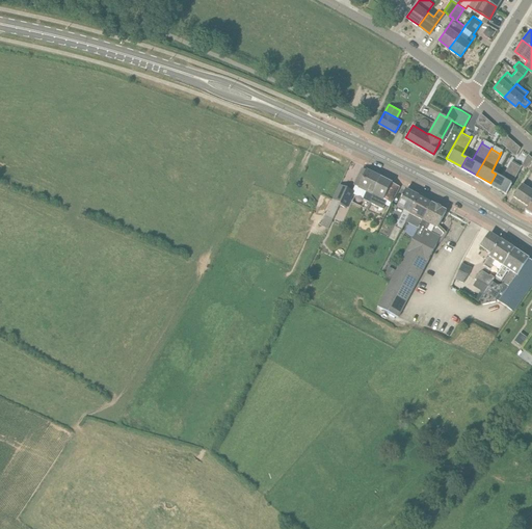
[(522,164),(526,166),(531,157),(531,156),(528,153),(522,164)]
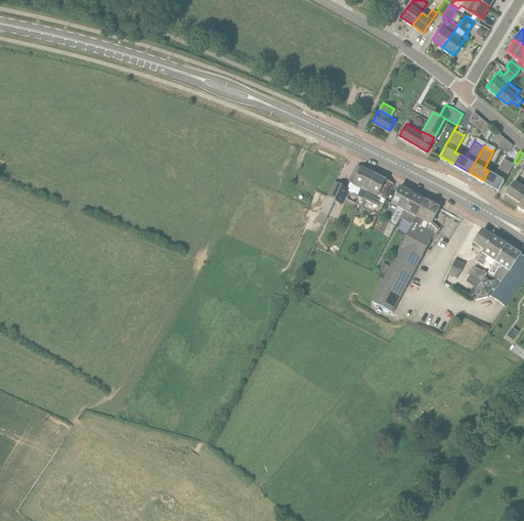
[(514,162),(513,161),(513,163),(504,158),(505,157),(504,156),(493,174),(488,171),(483,180),(498,189),(514,162)]
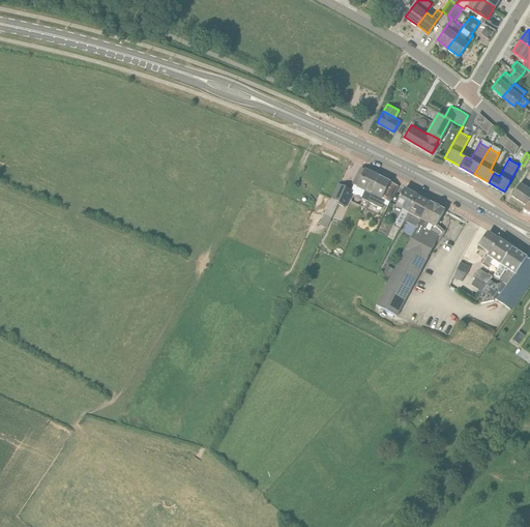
[(360,166),(352,181),(353,182),(354,182),(356,183),(365,188),(361,196),(367,199),(372,191),(379,175),(364,168),(360,166)]
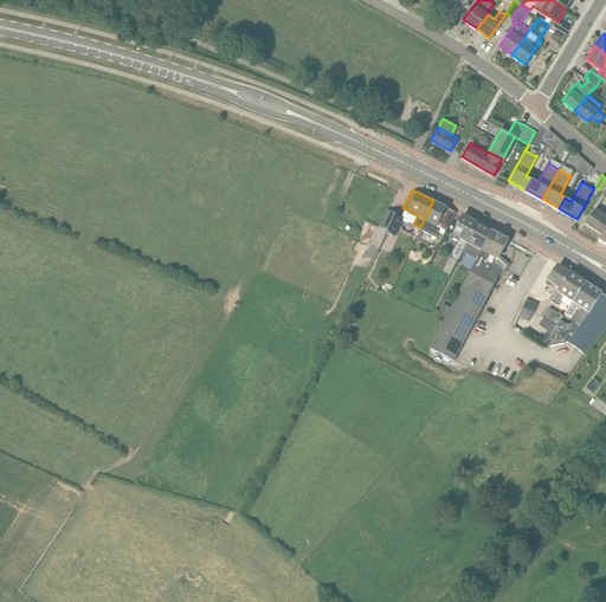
[(420,227),(417,234),(419,235),(423,228),(436,234),(440,226),(446,228),(450,221),(455,211),(446,206),(433,200),(425,218),(420,227)]
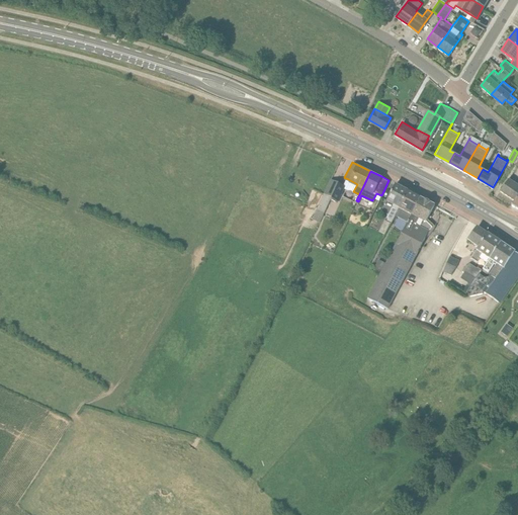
[(330,178),(324,192),(328,193),(331,195),(337,181),(334,180),(330,178)]
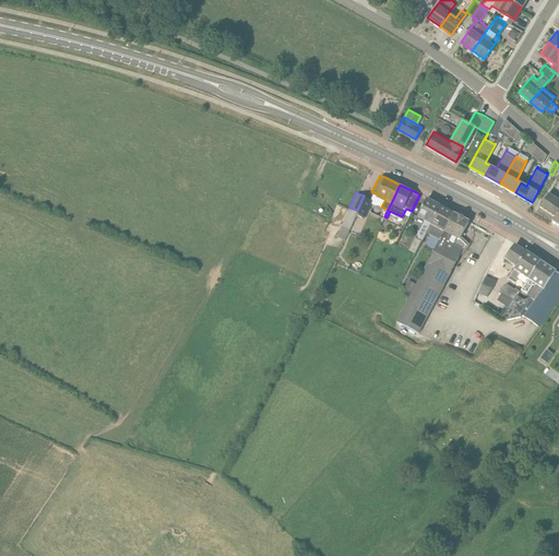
[(357,211),(356,213),(364,216),(371,199),(364,196),(357,211)]
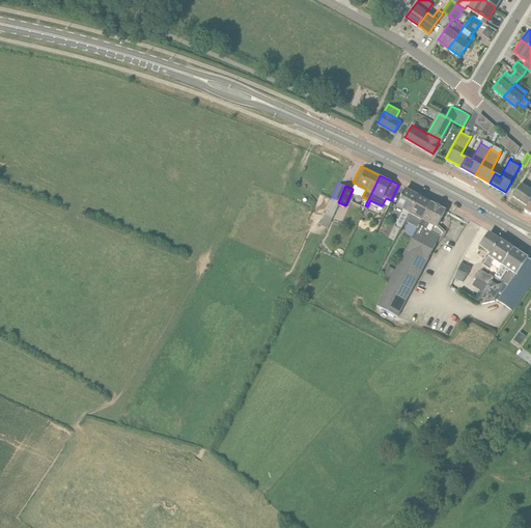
[(394,224),(391,229),(393,230),(396,232),(399,227),(400,227),(404,219),(417,194),(404,188),(399,196),(396,204),(402,207),(395,221),(397,222),(395,224),(394,224)]
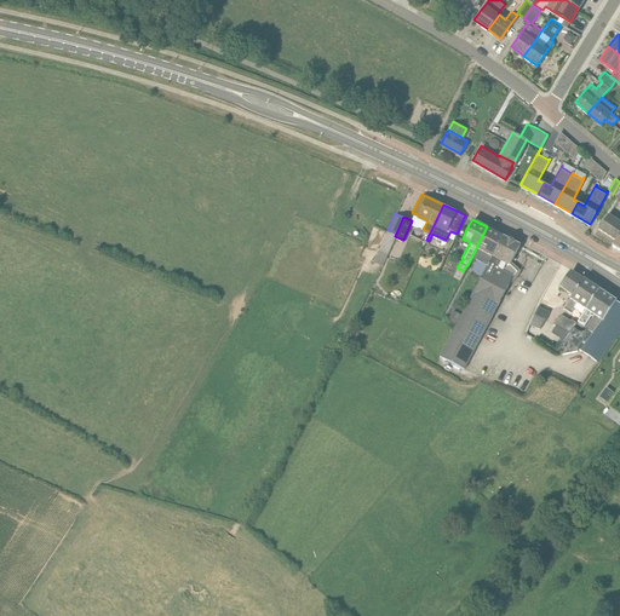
[(488,263),(503,235),(487,226),(472,255),(488,263)]
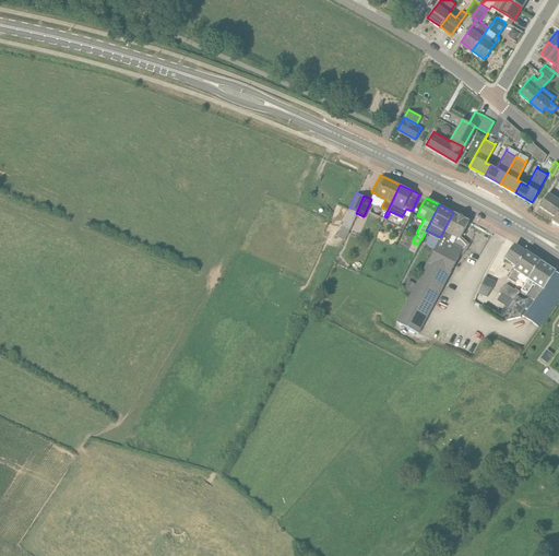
[(357,211),(354,209),(349,208),(337,234),(345,238),(356,213),(357,211)]
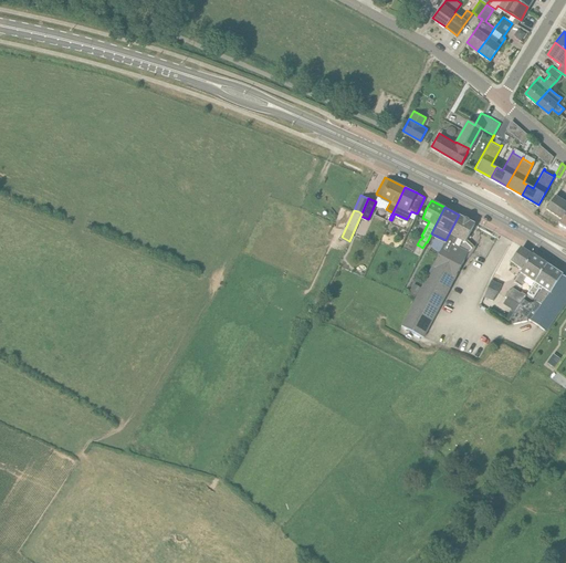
[(461,257),(469,243),(465,240),(474,222),(459,215),(446,240),(441,247),(461,257)]
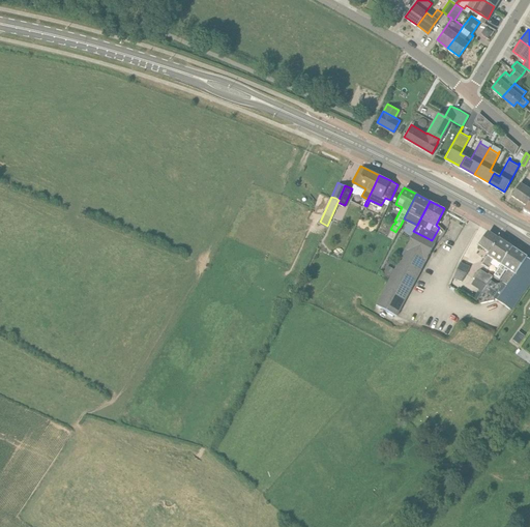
[(394,312),(437,237),(438,234),(442,231),(439,228),(432,240),(413,231),(377,301),(394,312)]
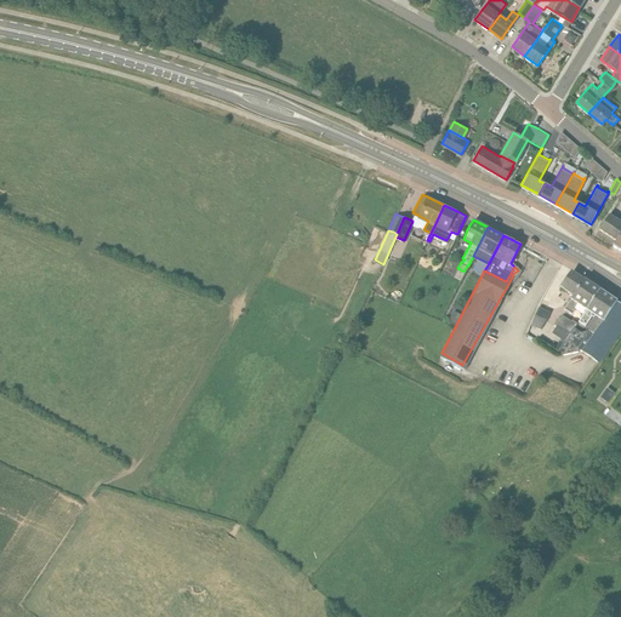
[(565,280),(560,286),(573,293),(584,278),(571,269),(565,280)]
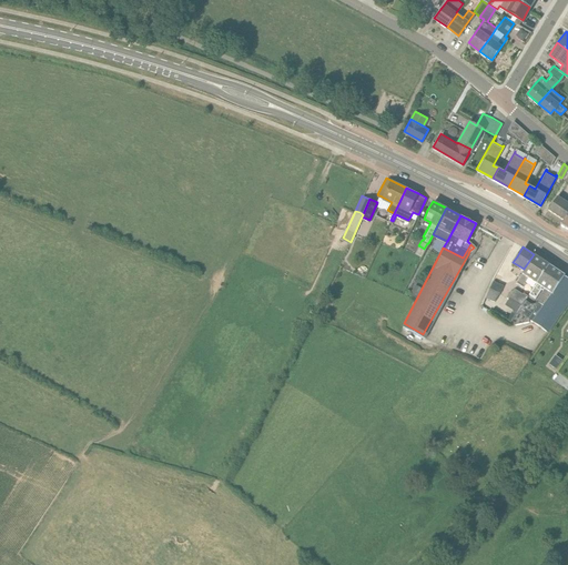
[(523,272),(516,281),(523,286),(526,282),(524,280),(528,275),(537,281),(549,264),(537,256),(534,254),(524,269),(523,272)]
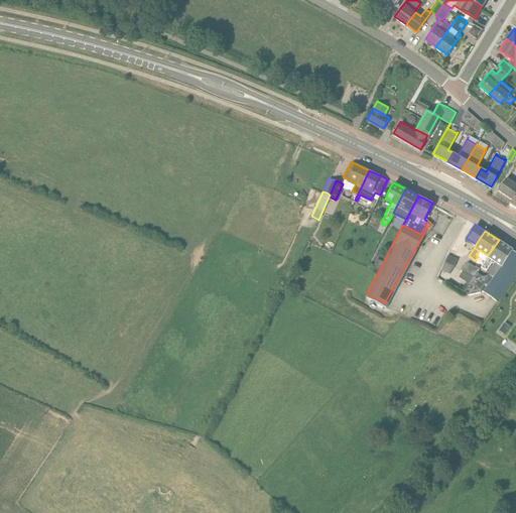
[(515,251),(499,240),(488,255),(481,265),(486,268),(491,260),(494,262),(488,272),(486,273),(482,273),(478,271),(475,275),(464,290),(468,292),(481,289),(482,288),(498,299),(515,273),(515,251)]
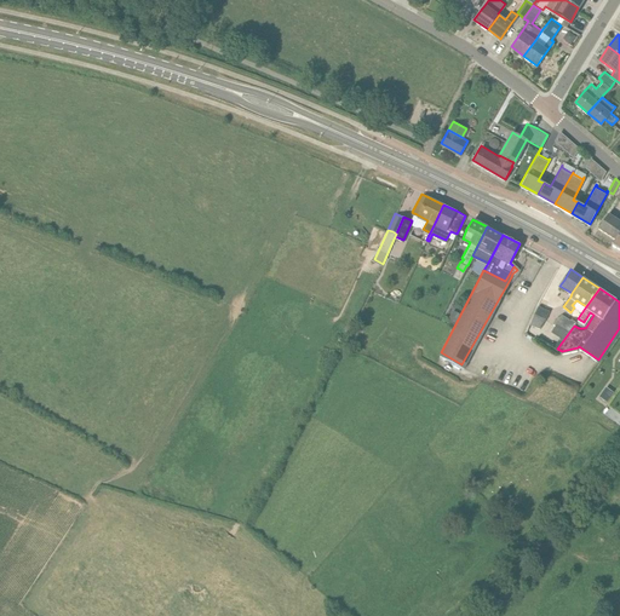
[(454,323),(454,324),(460,312),(453,309),(447,320),(454,323)]
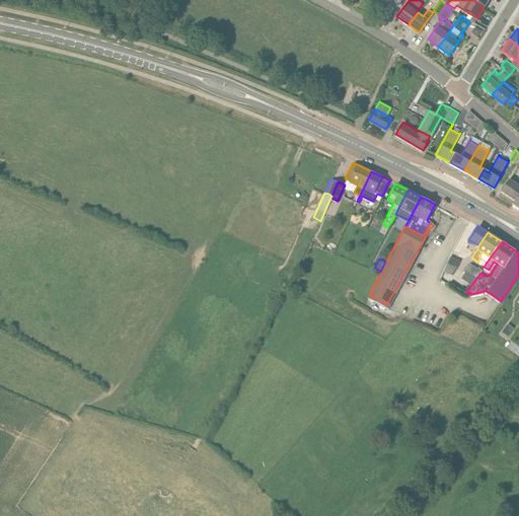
[(447,262),(443,271),(451,274),(456,266),(452,264),(447,262)]
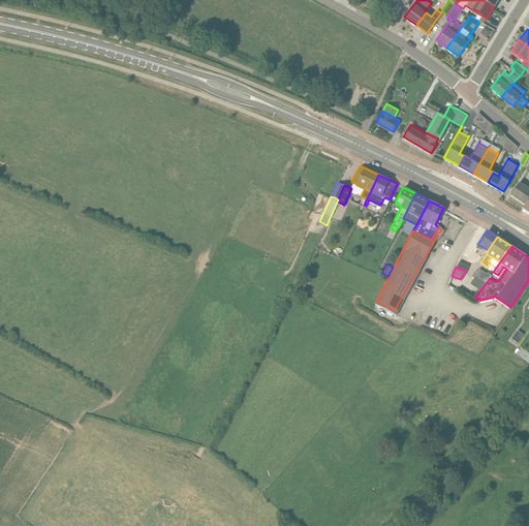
[(474,270),(471,275),(474,276),(477,278),(485,283),(486,283),(486,281),(489,277),(490,274),(491,275),(492,274),(488,271),(487,272),(479,267),(474,270)]
